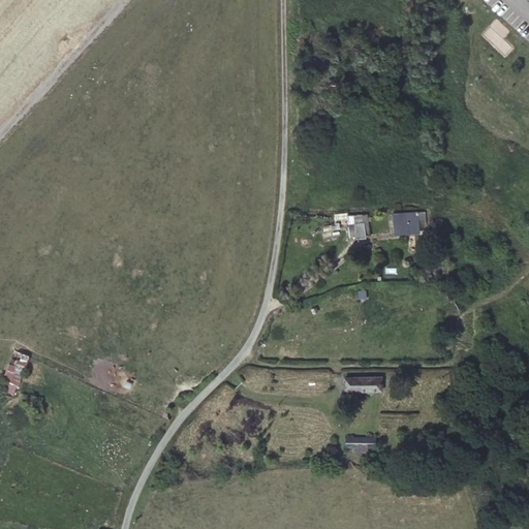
[(425,212),(393,214),(395,234),(418,231),(418,230),(425,229),(425,212)]
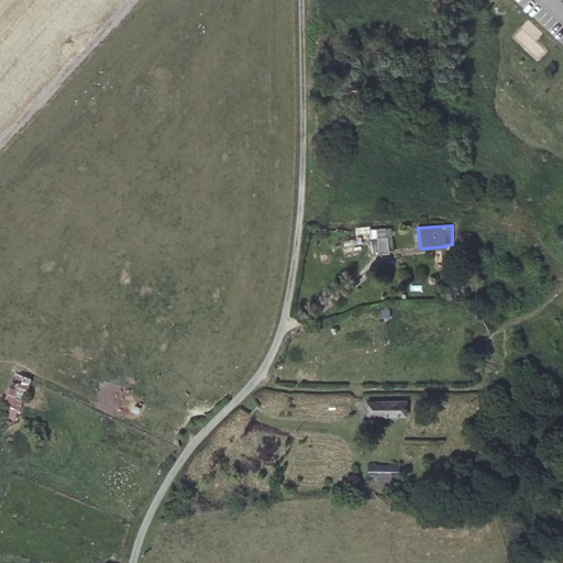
[(393,251),(390,230),(377,231),(377,239),(372,240),(372,253),(393,251)]
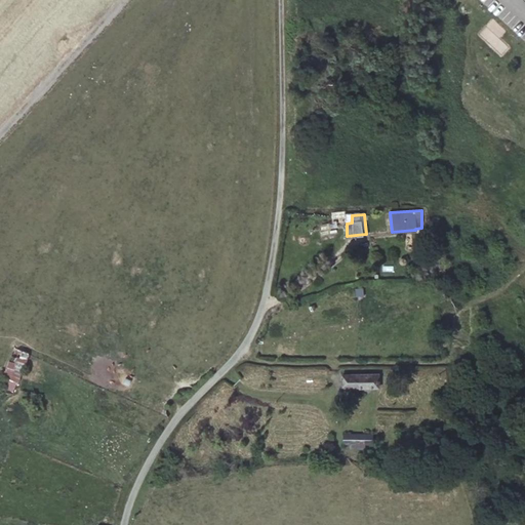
[(17,381),(29,354),(13,348),(2,376),(17,381)]
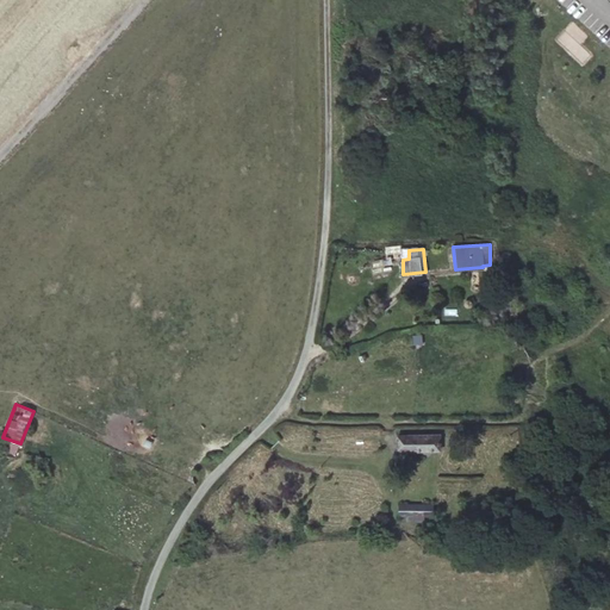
[(439,434),(397,436),(397,452),(439,450),(439,434)]
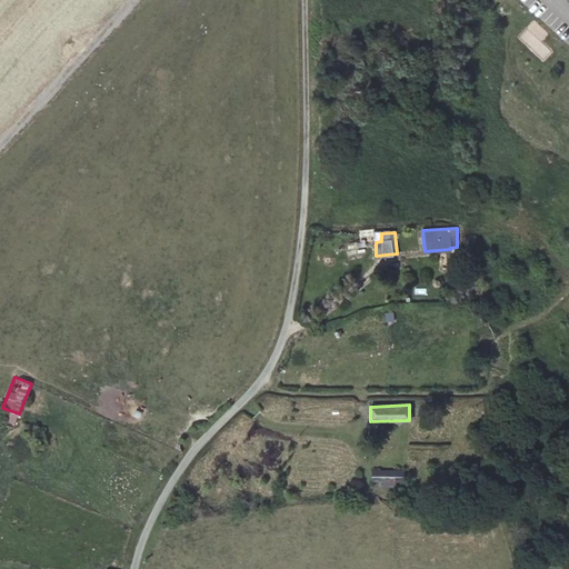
[(395,482),(395,470),(371,470),(371,482),(379,482),(379,487),(395,487),(395,482)]
